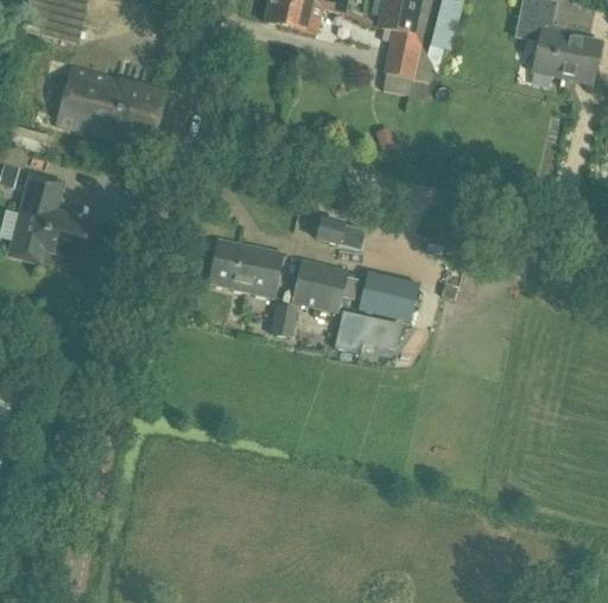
[(27,0),(21,32),(78,44),(87,0),(27,0)]
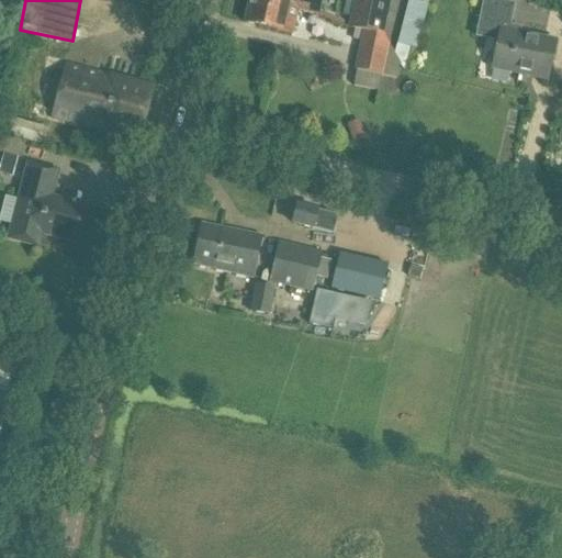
[(248,0),(244,18),(262,22),(280,26),(284,7),(285,0),(248,0)]
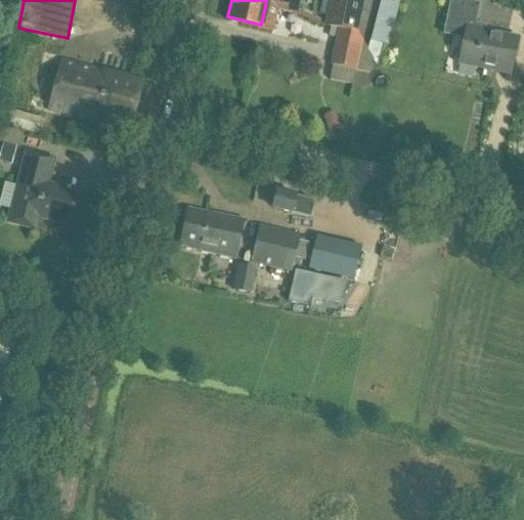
[(266,0),(265,6),(295,12),(297,0),(266,0)]
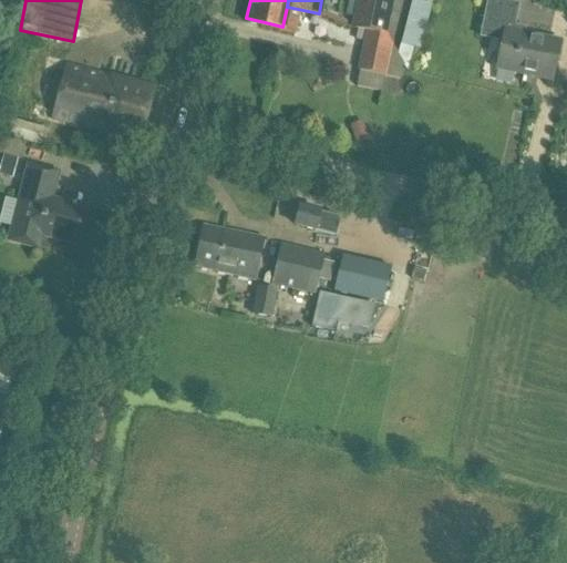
[(356,0),(351,27),(368,29),(385,30),(390,0),(356,0)]
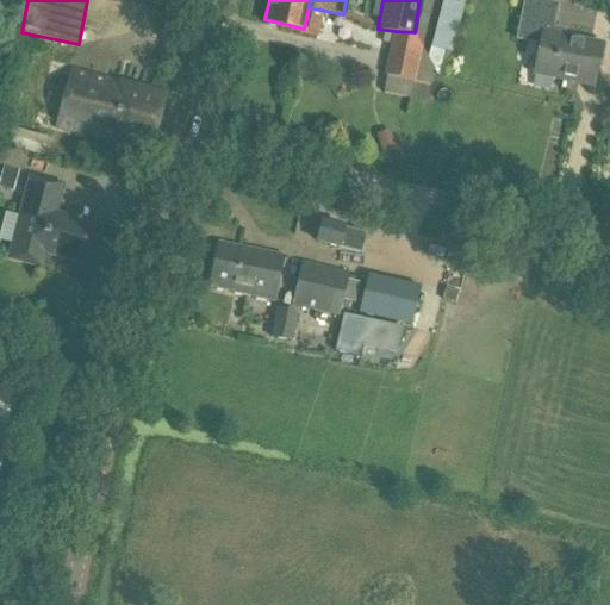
[(535,73),(596,86),(604,44),(566,36),(567,29),(554,26),(560,4),(543,0),(526,0),(518,38),(541,43),(535,73)]
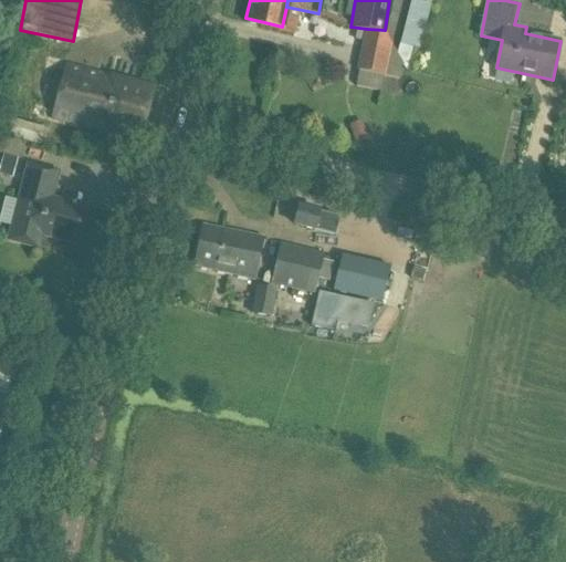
[(406,19),(397,51),(404,62),(407,68),(412,45),(420,48),(426,24),(406,19)]
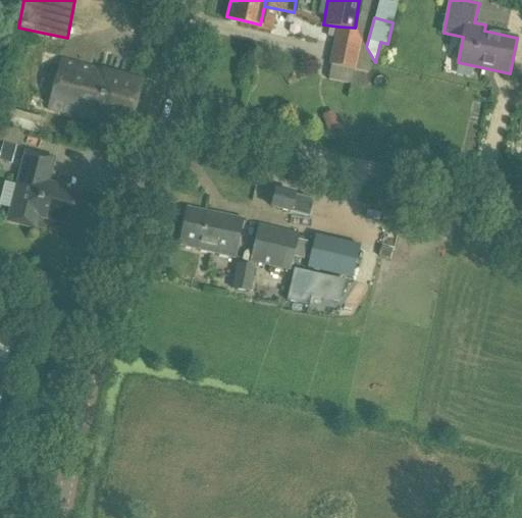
[(338,27),(331,61),(348,64),(356,31),(355,28),(338,27)]
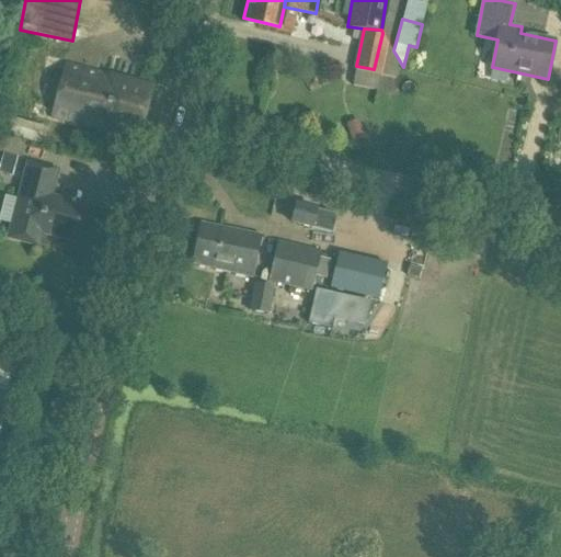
[(67,61),(53,114),(138,136),(152,84),(115,75),(118,64),(110,61),(107,72),(67,61)]
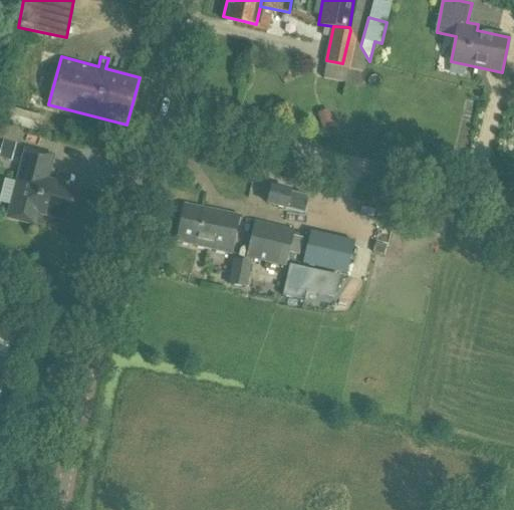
[(0,195),(0,202),(10,205),(8,215),(35,222),(38,211),(69,219),(78,186),(47,178),(53,154),(26,147),(16,182),(4,179),(0,195)]
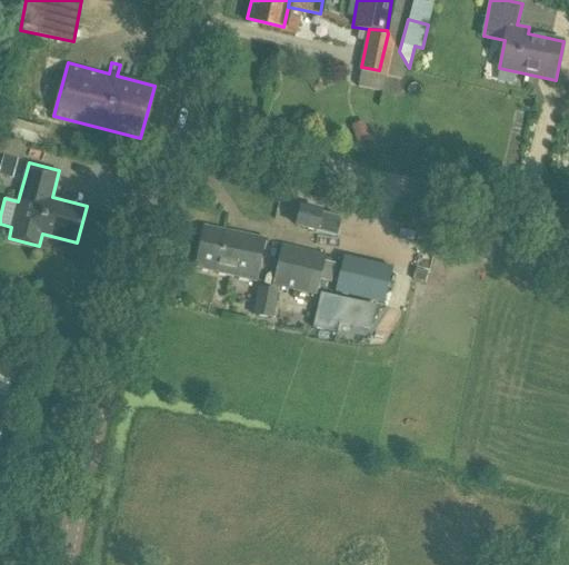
[(303,206),(299,224),(319,229),(323,210),(303,206)]
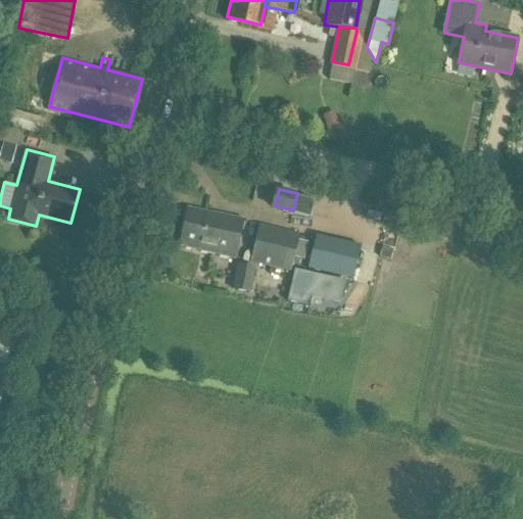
[(188,205),(180,243),(235,256),(243,218),(188,205)]
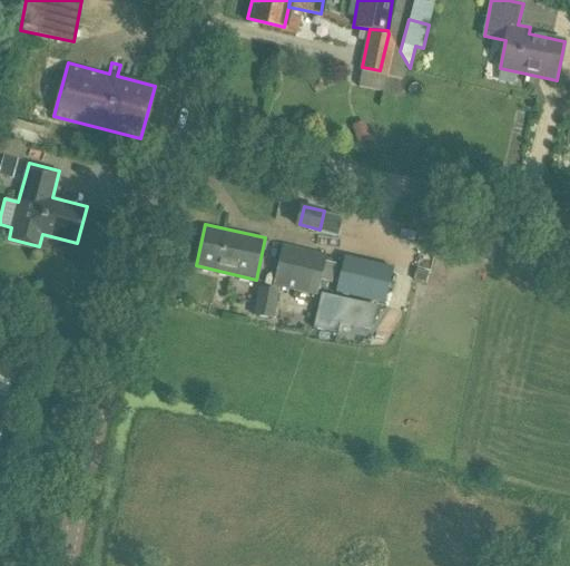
[(281,243),(272,284),(316,294),(325,254),(281,243)]
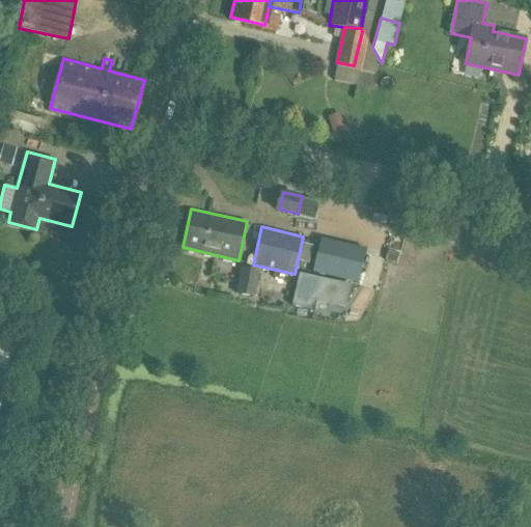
[(324,240),(316,264),(343,272),(344,270),(359,274),(365,253),(351,249),(351,247),(324,240)]
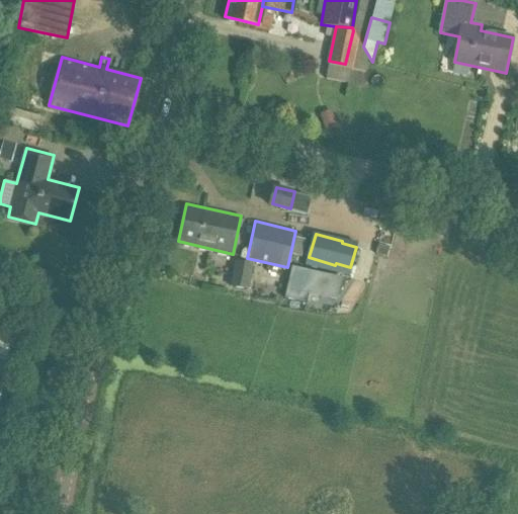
[(251,263),(236,260),(232,284),(246,287),(251,263)]
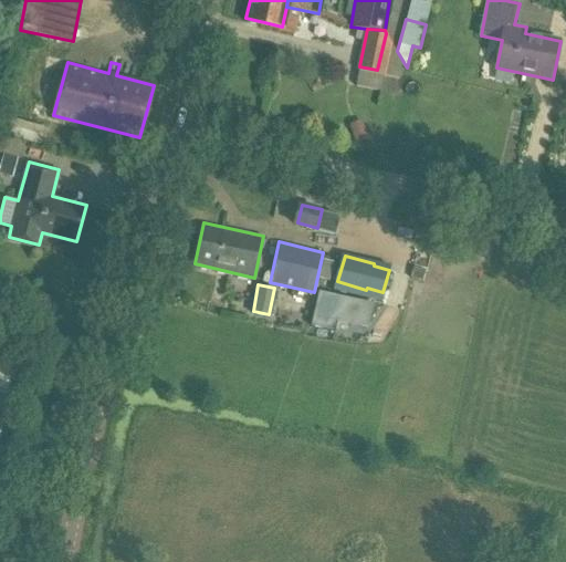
[(314,311),(311,323),(335,329),(337,316),(369,324),(374,304),(375,302),(318,289),(316,302),(314,311)]
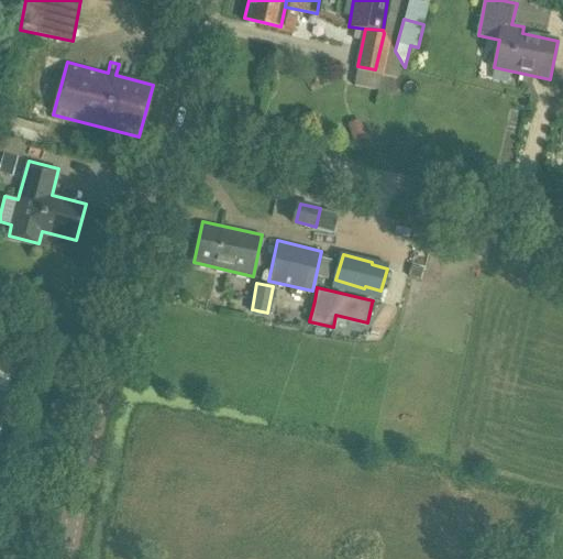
[(0,353),(0,430),(14,357),(0,353)]
